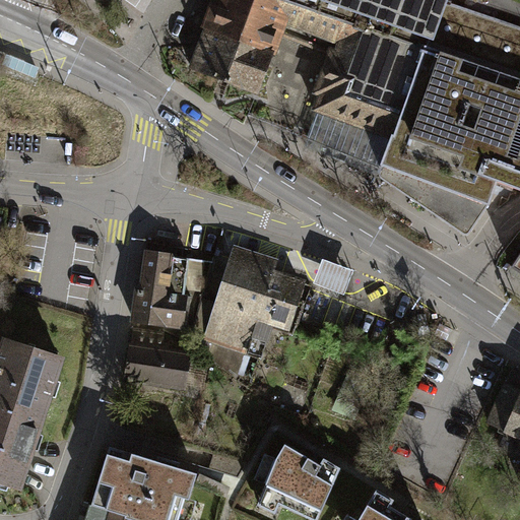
[(321,92),(315,109),(392,136),(426,43),(428,35),(329,0),(217,0),(209,25),(272,49),(277,34),(329,52),(315,90),(321,92)]
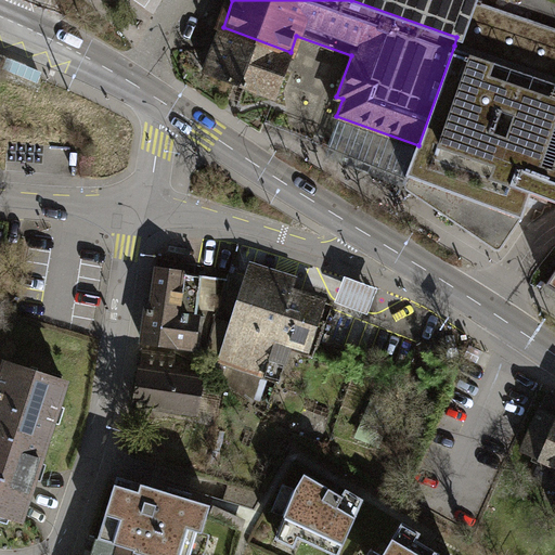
[(351,0),(456,37),(469,0),(351,0)]
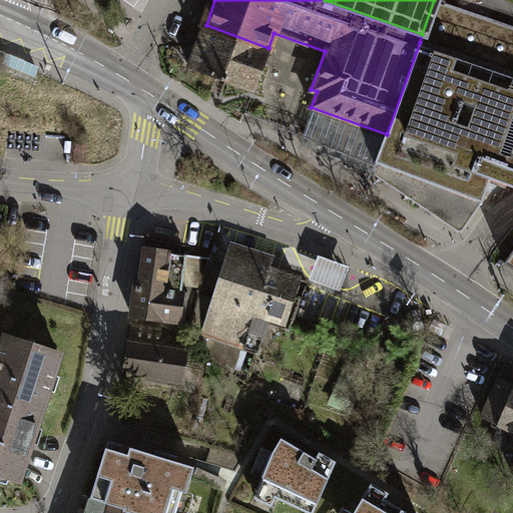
[(512,26),(439,0),(434,0),(422,34),(420,42),(387,134),(376,163),(372,173),(456,232),(480,200),(484,189),(501,195),(505,183),(512,185),(512,26)]
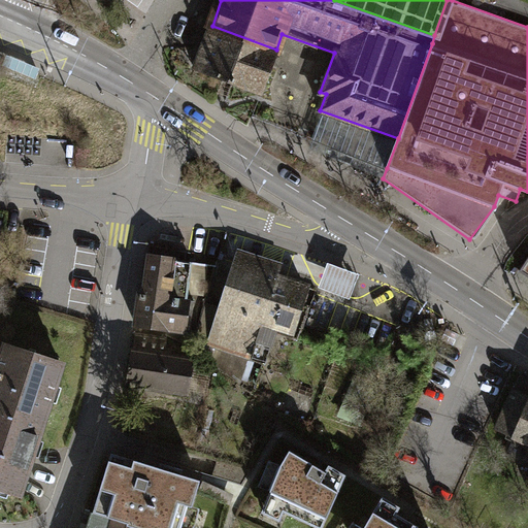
[(527,0),(452,0),(527,27),(527,0)]
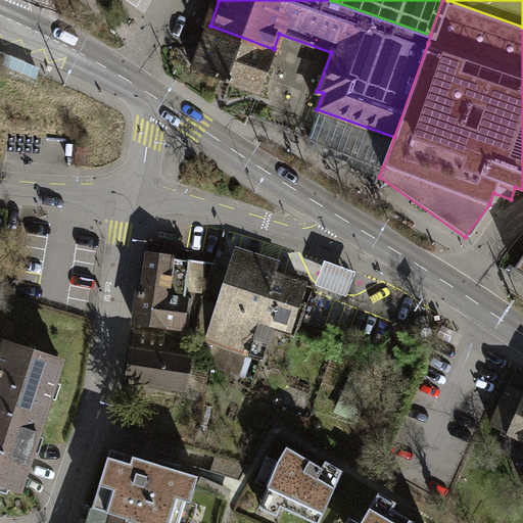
[(258,93),(274,49),(210,26),(194,69),(258,93)]
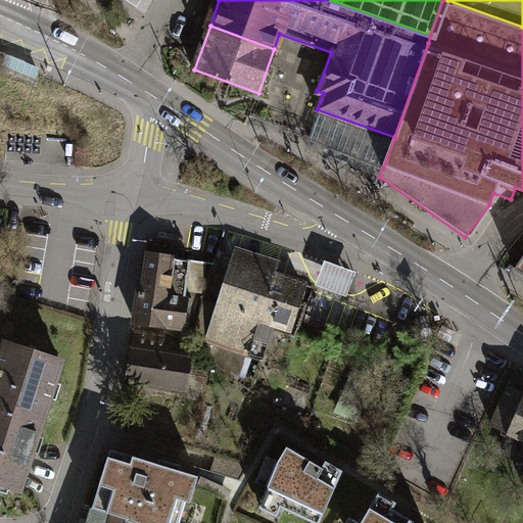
[(383,167),(394,137),(317,109),(302,150),(379,177),(383,167)]
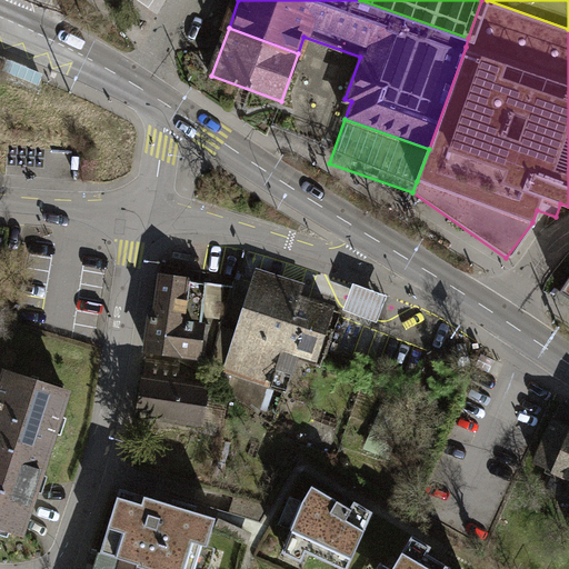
[(568,276),(559,291),(568,298),(568,276)]
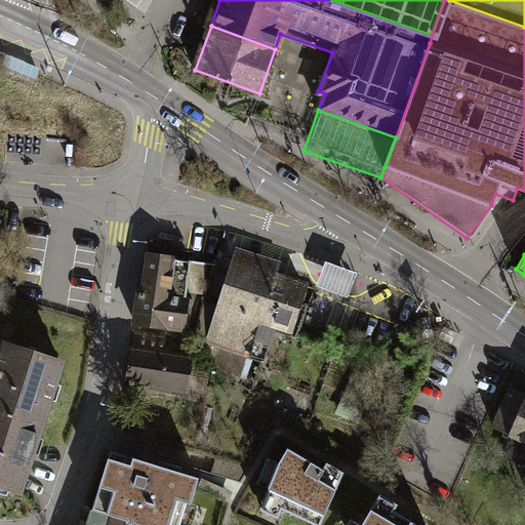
[(139,290),(135,323),(189,329),(192,298),(186,297),(190,260),(148,255),(144,291),(139,290)]
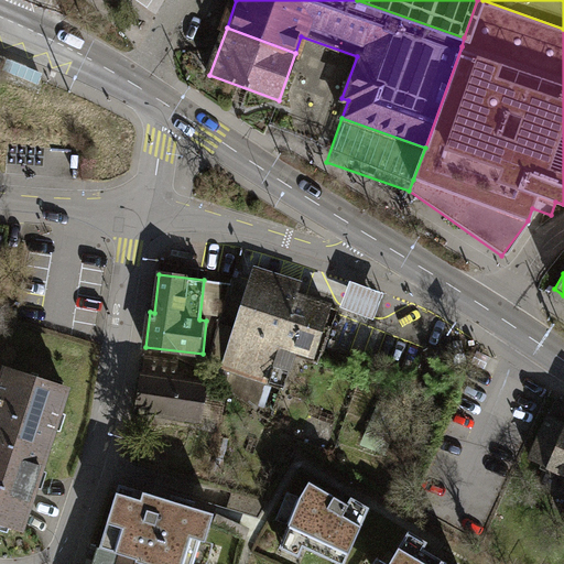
[(221,306),(225,283),(210,281),(207,304),(221,306)]
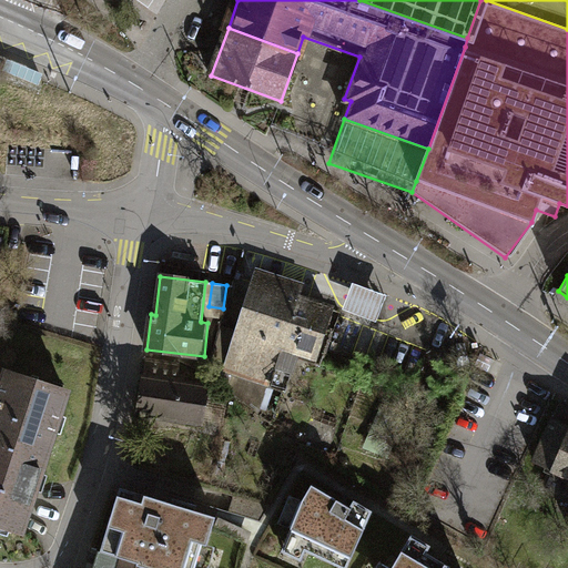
[(381,296),(348,284),(338,310),(372,322),(381,296)]
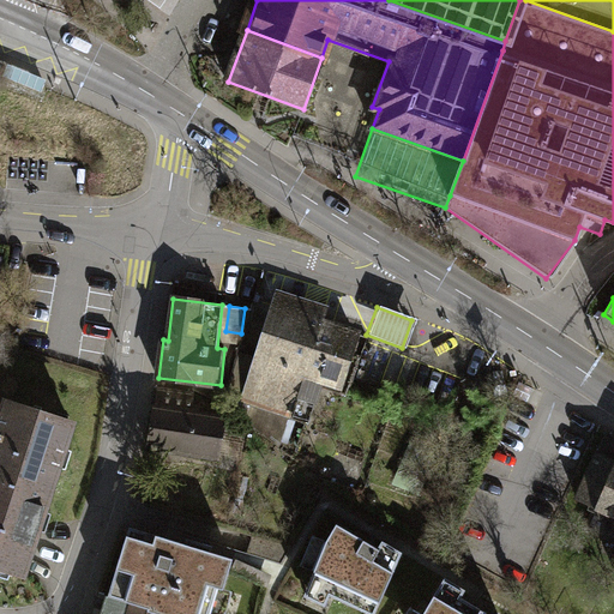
[(301,387),(305,373),(320,324),(275,309),(250,391),(254,403),(292,414),(301,387)]
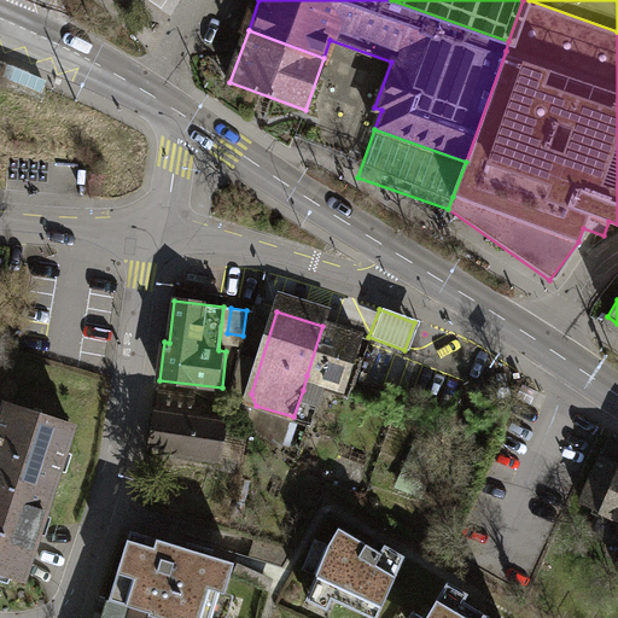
[(355,336),(322,326),(307,375),(339,386),(355,336)]
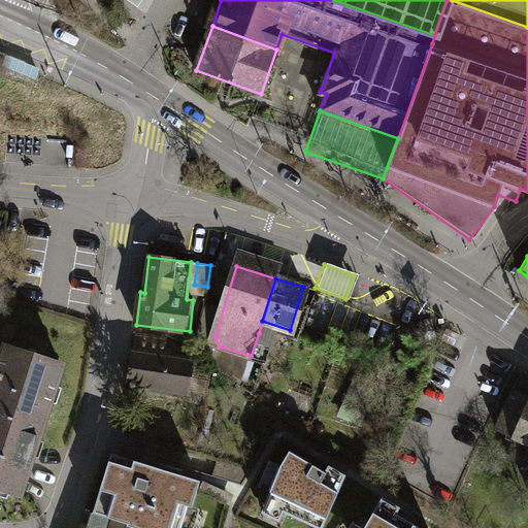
[(165,338),(137,333),(129,384),(186,392),(191,359),(169,356),(170,349),(164,348),(165,338)]
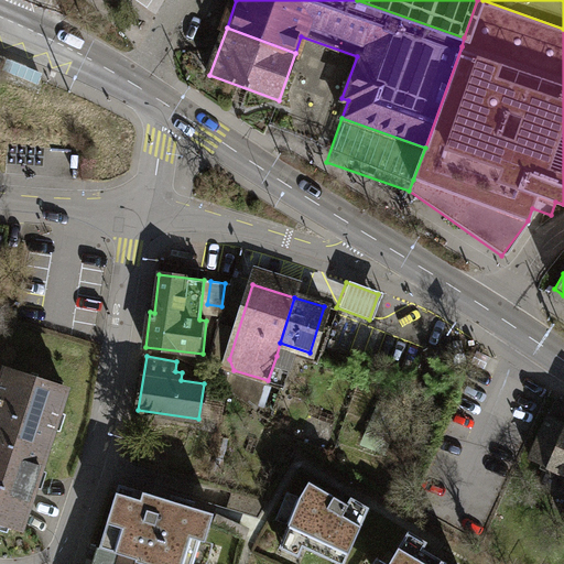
[(290,360),(277,356),(268,380),(282,384),(290,360)]
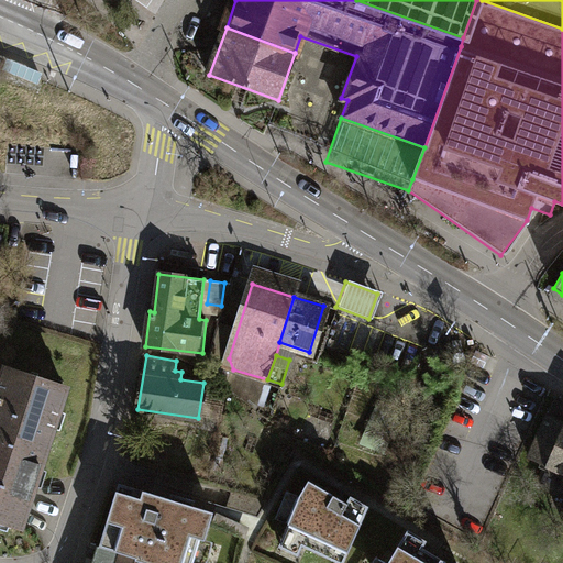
[(6,368),(0,386),(0,518),(21,525),(62,387),(6,368)]
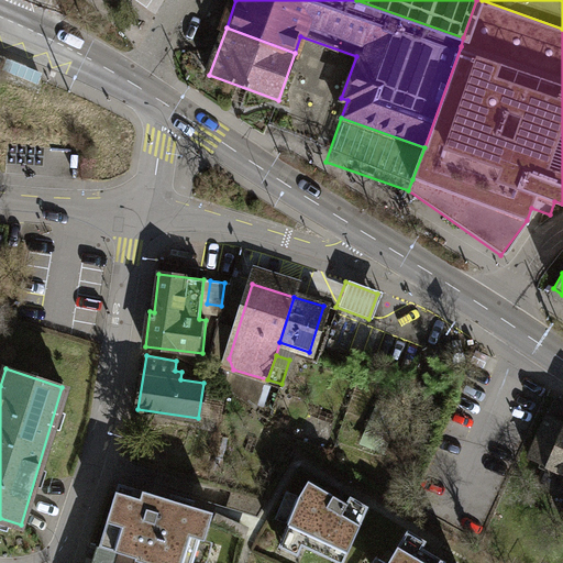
[(545,464),(537,483),(562,496),(562,405),(554,399),(527,455),(545,464)]
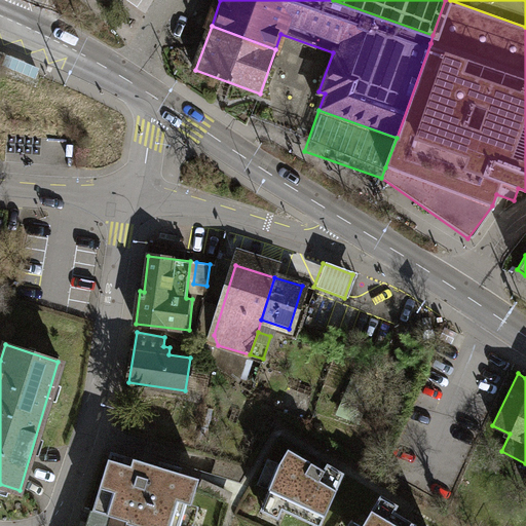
[(323,470),(287,450),(278,460),(260,511),(277,520),(280,510),(315,525),(321,525),(343,473),(327,462),(323,470)]
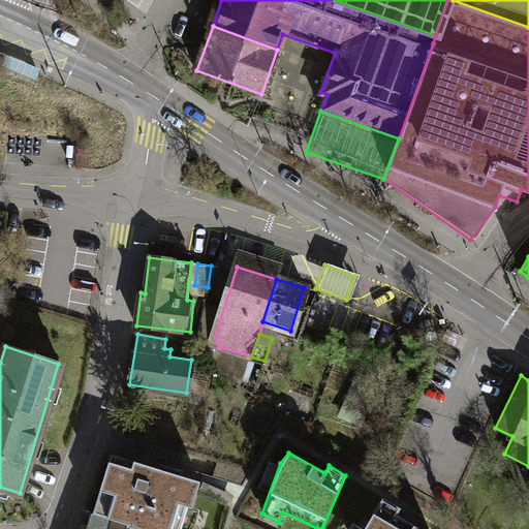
[(112,454),(92,512),(126,524),(142,528),(178,528),(186,505),(191,506),(199,481),(181,475),(182,470),(161,463),(159,469),(112,454)]
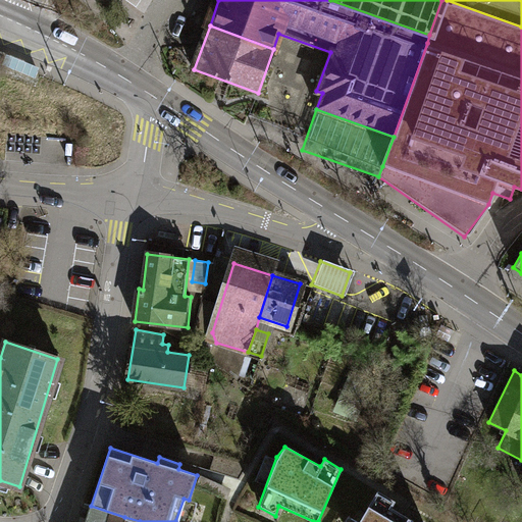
[(395,501),(377,491),(358,521),(413,521),(390,509),(395,501)]
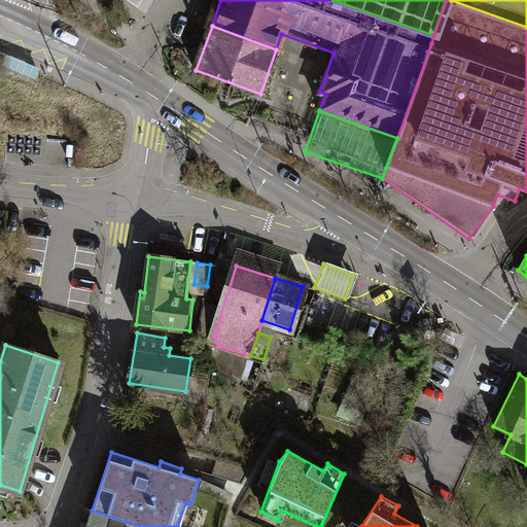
[(85,526),(124,526),(126,522),(92,511),(85,526)]
